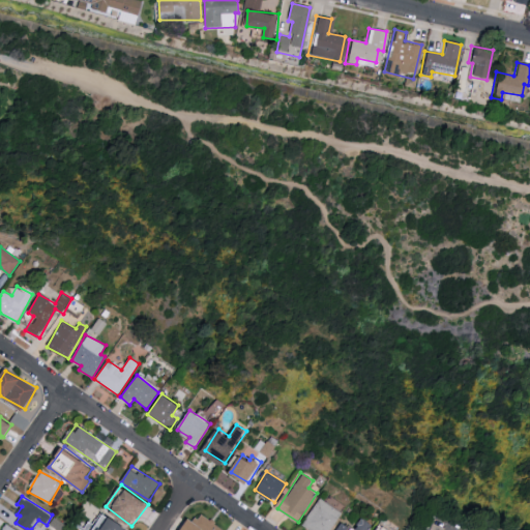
[(311,529),(330,529),(343,511),(320,498),(303,525),(311,529)]
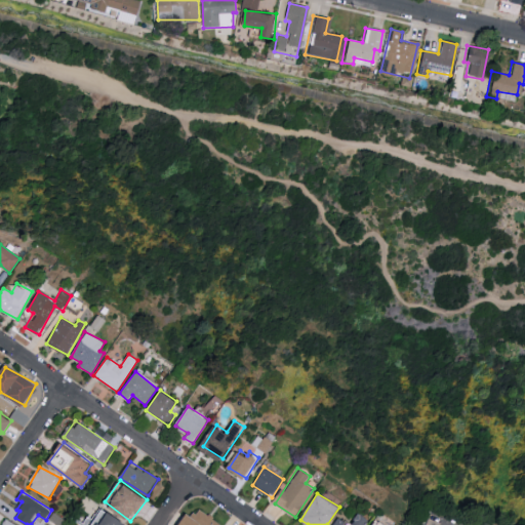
[(126,524),(128,523),(107,509),(94,524),(126,524)]
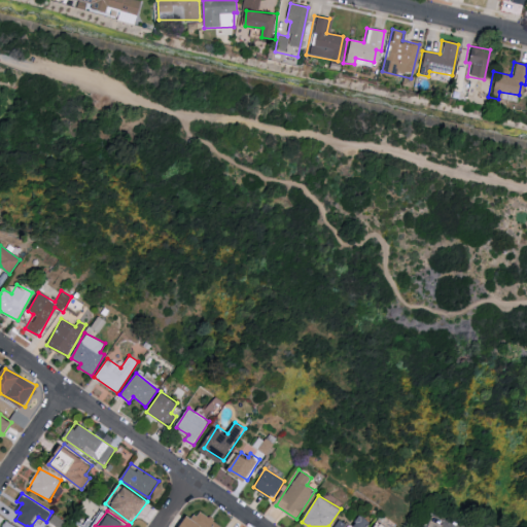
[(182,526),(222,526),(223,525),(201,511),(197,517),(190,514),(182,526)]
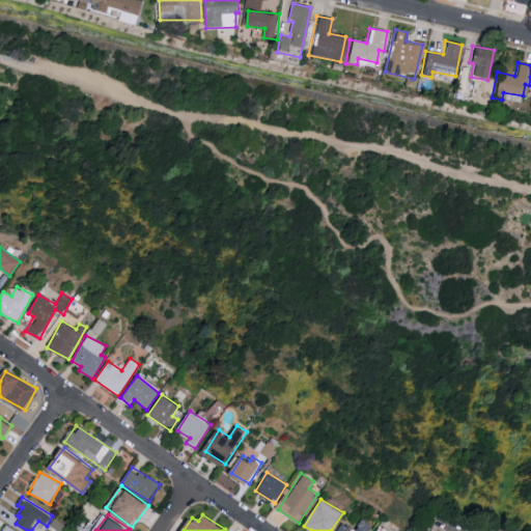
[(356,530),(351,530),(341,524),(336,530),(369,530),(373,525),(365,519),(356,530)]
